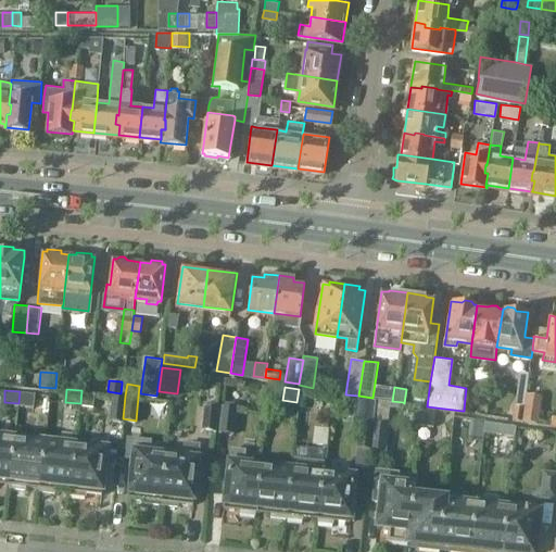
[(81,390),(80,403),(96,404),(97,391),(81,390)]
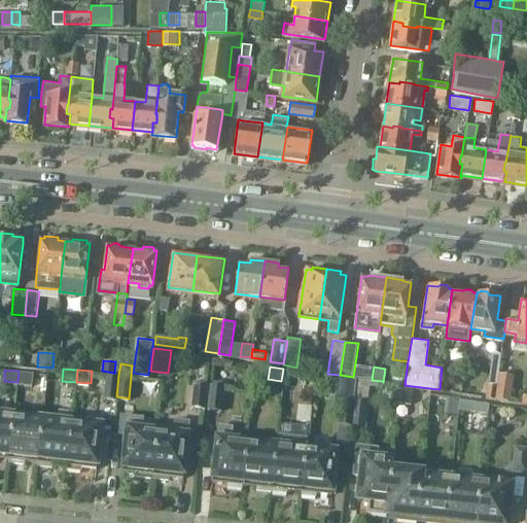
[(19,371),(18,382),(32,384),(33,372),(19,371)]
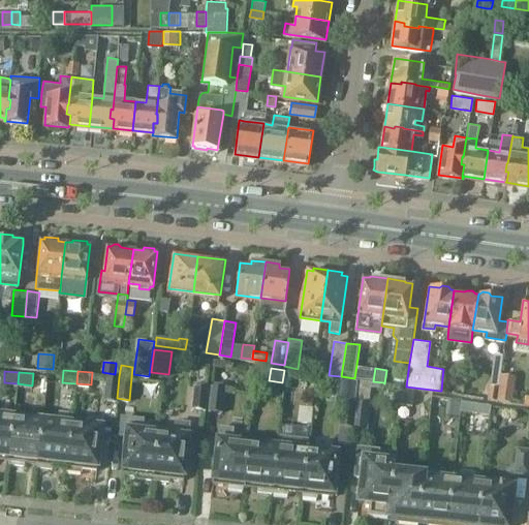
[(502,373),(499,398),(512,400),(517,375),(502,373)]
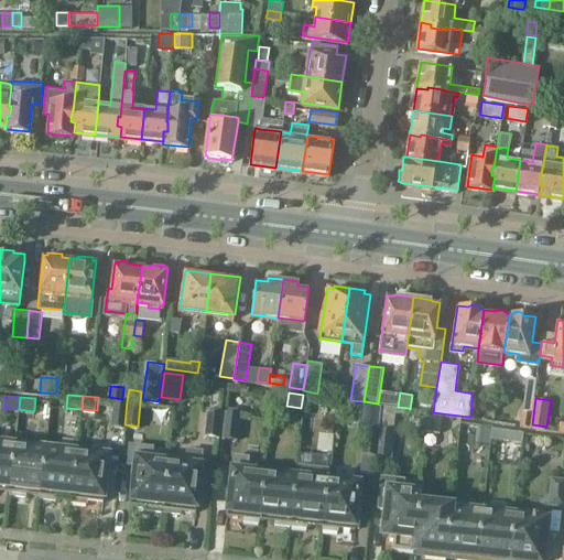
[(114,400),(110,424),(125,427),(125,424),(127,401),(114,400)]
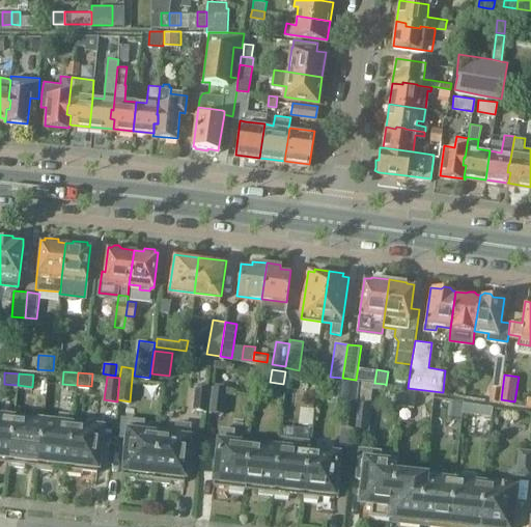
[(342,378),(340,399),(344,399),(358,401),(361,381),(356,380),(342,378)]
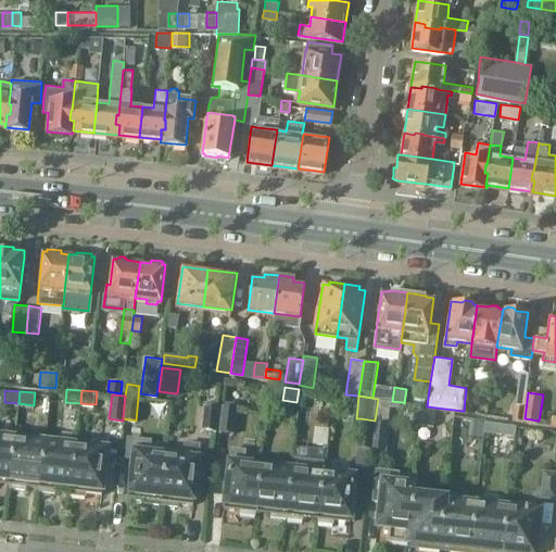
[(465,398),(464,411),(472,412),(474,399),(465,398)]
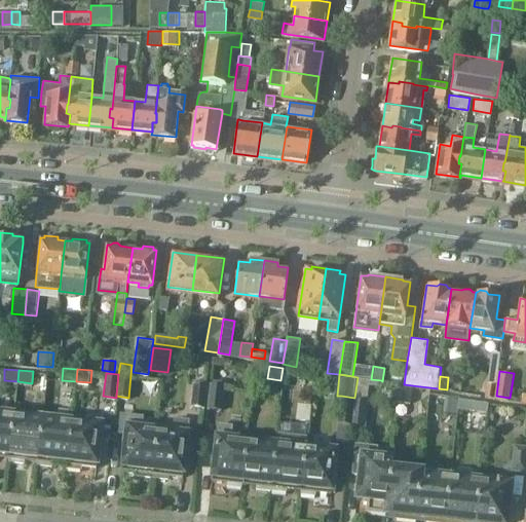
[(354,398),(352,422),(364,424),(367,399),(366,399),(368,384),(380,385),(381,380),(371,379),(363,378),(358,377),(354,398)]
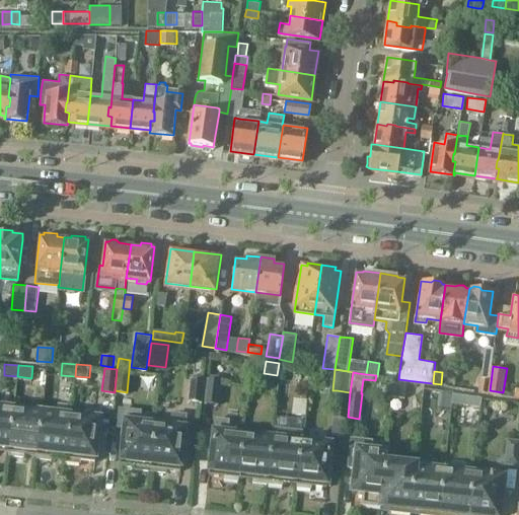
[(191,377),(188,398),(201,400),(204,378),(191,377)]
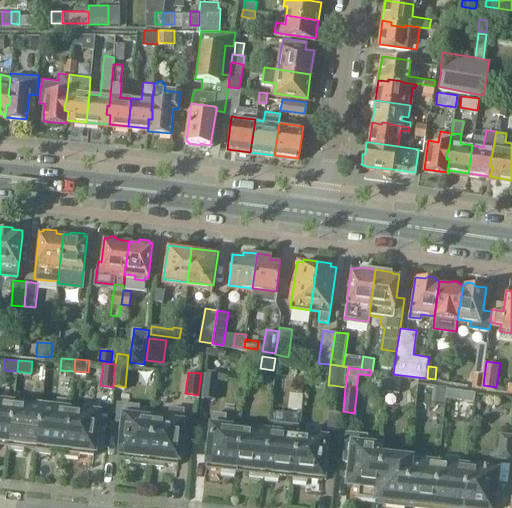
[(205,372),(202,396),(214,397),(217,373),(205,372)]
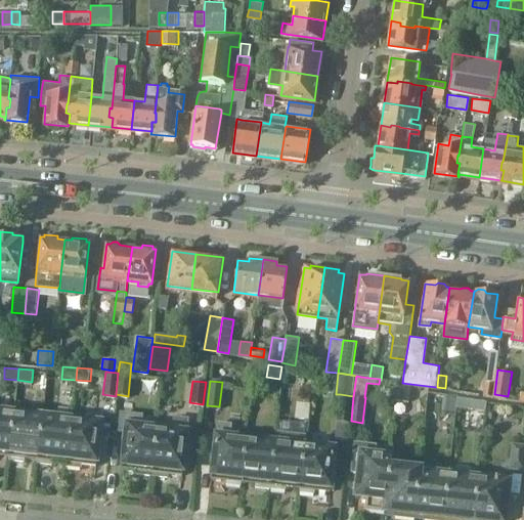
[(484,381),(482,393),(491,394),(493,382),(484,381)]
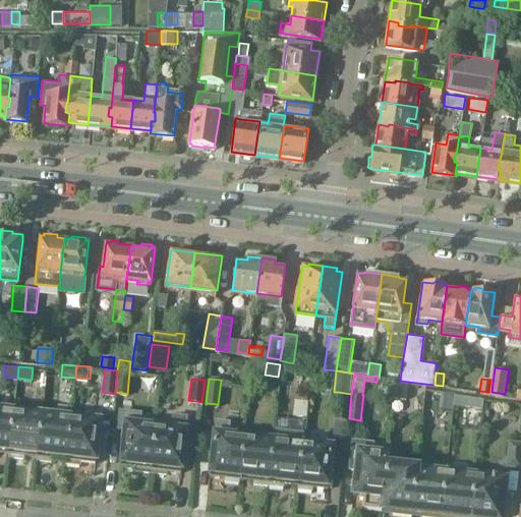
[(397,380),(394,397),(406,398),(408,382),(400,381),(397,380)]
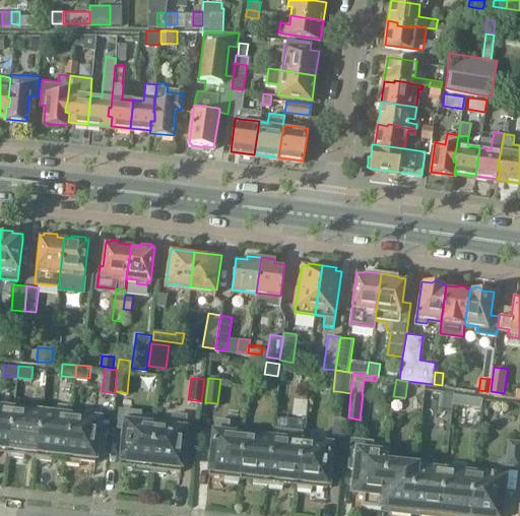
[(337,391),(334,416),(346,417),(348,417),(350,393),(337,391)]
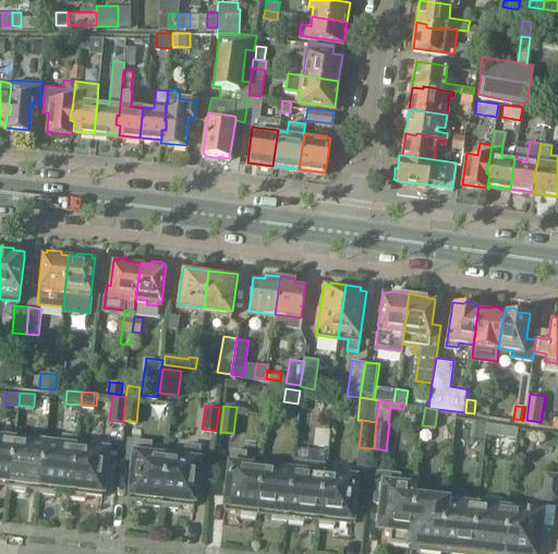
[(473,420),(471,435),(484,436),(485,421),(473,420)]
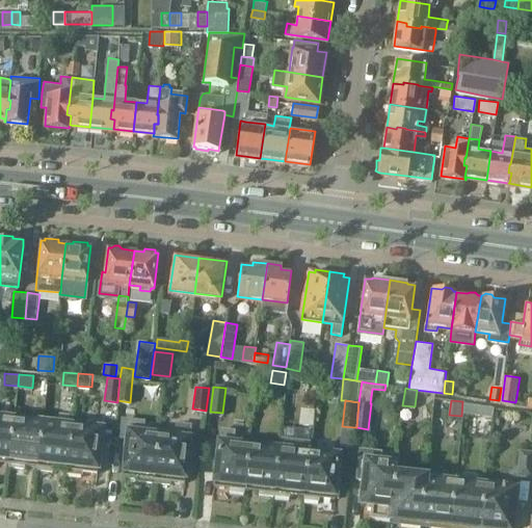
[(464,402),(463,411),(493,415),(494,405),(464,402)]
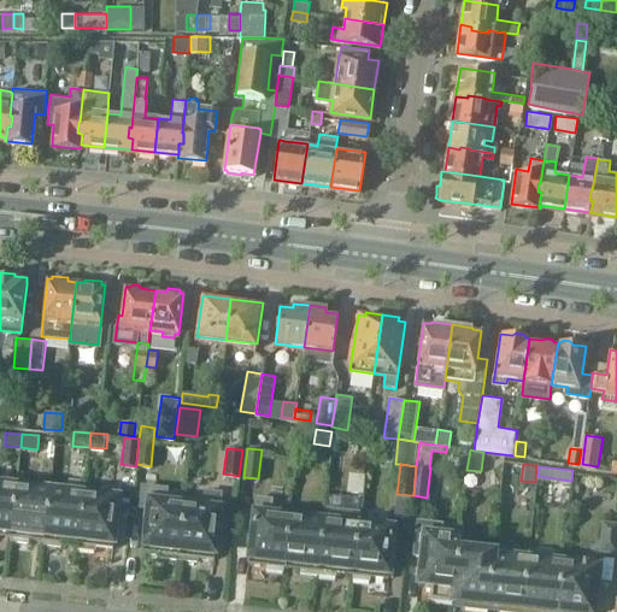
[(16,483),(11,535),(11,539),(27,540),(27,537),(45,539),(51,487),(52,475),(17,471),(16,483)]
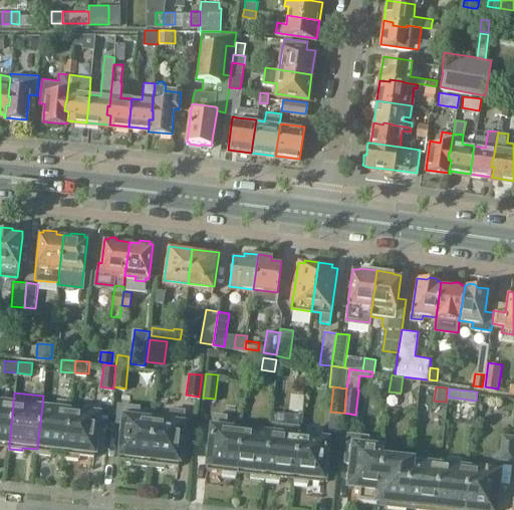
[(289,393),(287,409),(301,410),(302,394),(289,393)]
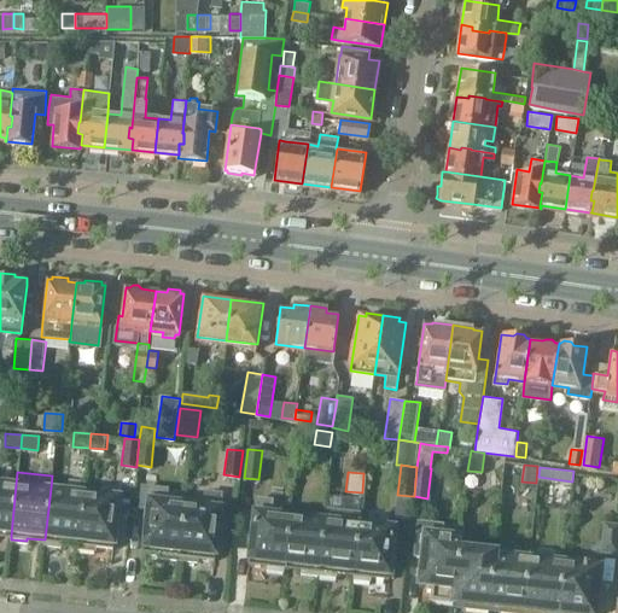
[(51,488),(45,539),(45,543),(60,544),(60,541),(77,543),(83,491),(85,482),(68,479),(66,490),(51,488)]
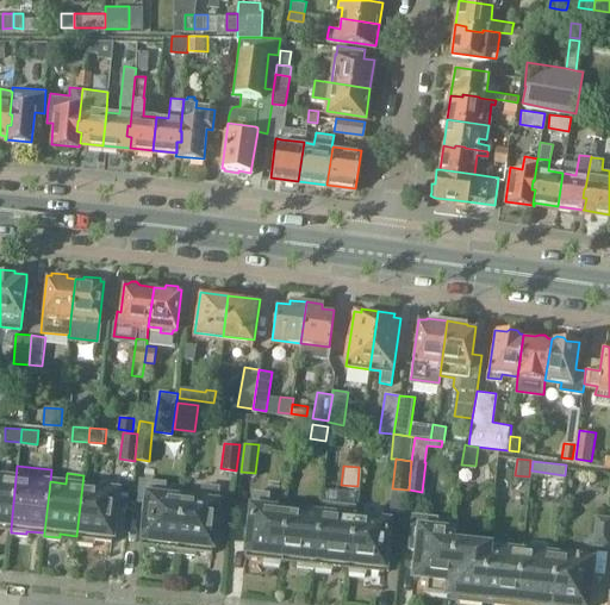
[(0,475),(0,526),(11,529),(16,478),(0,475)]
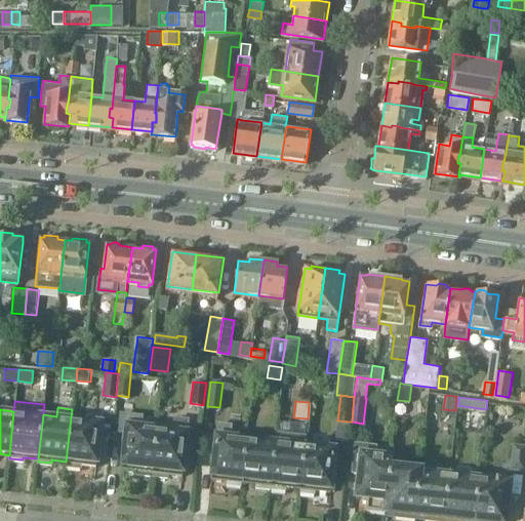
[(119,428),(119,430),(126,431),(122,468),(137,470),(136,472),(152,474),(157,428),(157,422),(143,419),(144,413),(121,411),(121,415),(120,423),(119,428)]
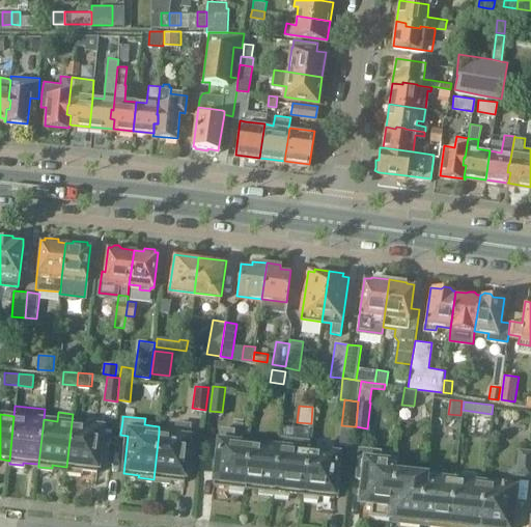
[(72,422),(66,467),(67,467),(66,470),(81,472),(82,469),(96,470),(99,450),(100,450),(101,442),(100,442),(102,418),(89,417),(88,424),(72,422)]
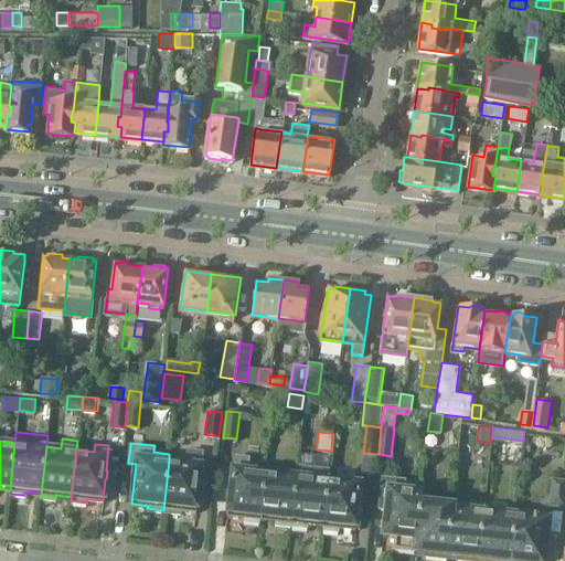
[(169,461),(163,510),(180,511),(180,509),(195,510),(202,458),(203,450),(188,447),(187,456),(185,463),(169,461)]
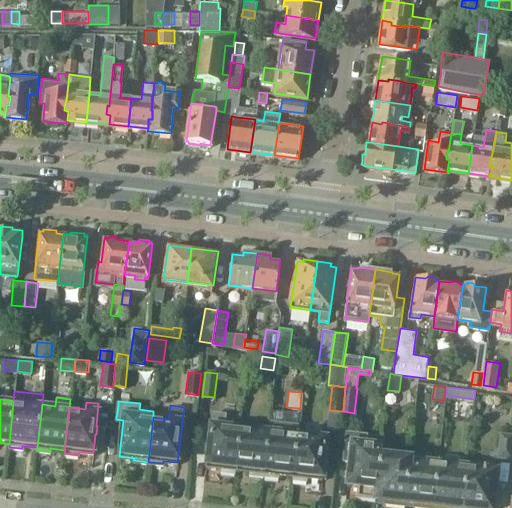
[(208,446),(206,466),(221,467),(220,470),(234,472),(235,469),(240,427),(224,425),(225,423),(226,412),(212,411),(211,421),(209,437),(208,437),(207,446),(208,446)]
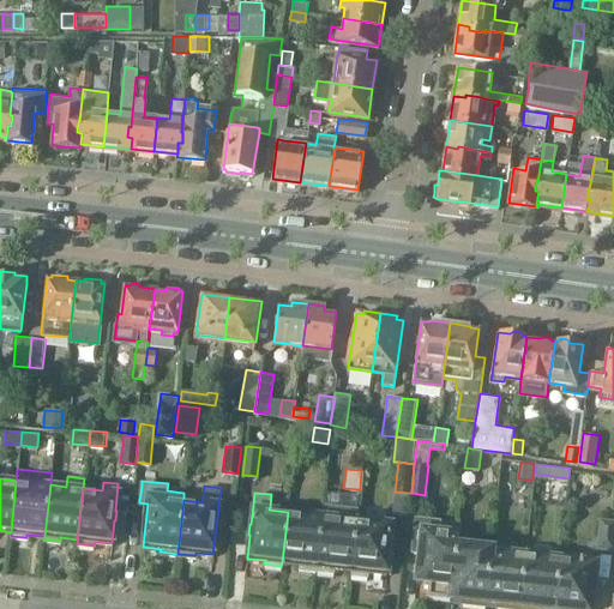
[(323,516),(317,570),(333,571),(333,568),(350,570),(356,519),(357,507),(324,504),(323,516)]
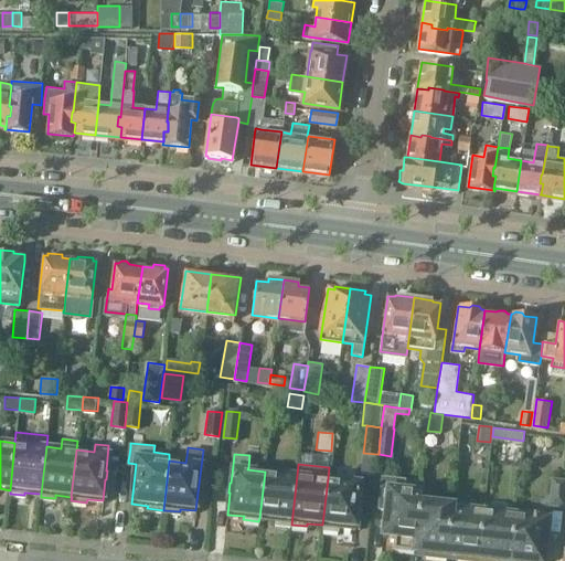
[(265,472),(259,518),(275,520),(275,522),(291,525),(297,475),(265,472)]
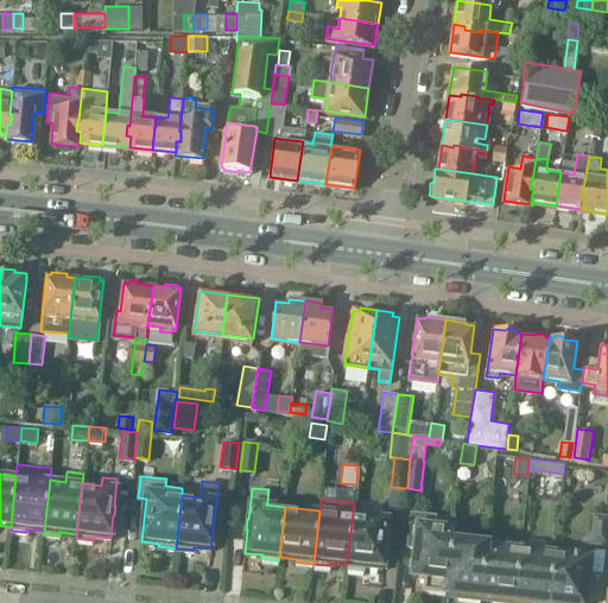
[(413,509),(409,543),(417,544),(413,570),(428,572),(425,588),(447,590),(451,539),(454,540),(455,526),(436,524),(437,512),(413,509)]
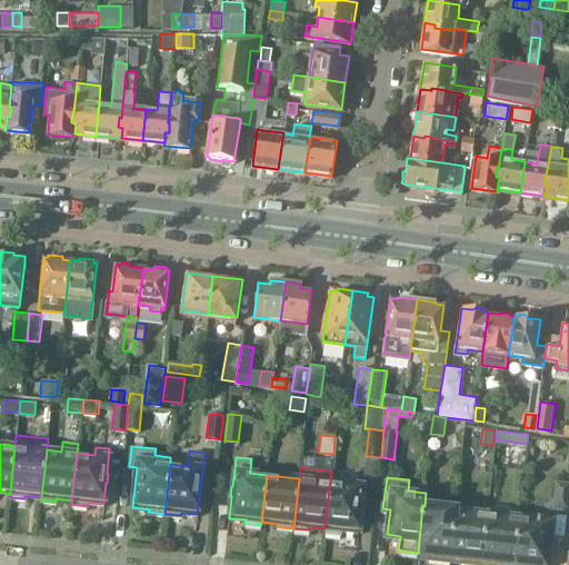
[(568,481),(557,481),(555,507),(568,508),(568,505),(568,481)]
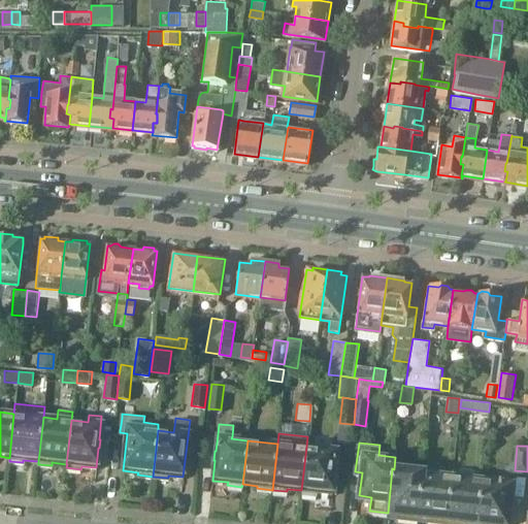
[(302,491),(301,493),(317,495),(317,492),(332,494),(334,473),(335,473),(336,465),(335,465),(337,448),(322,447),(321,449),(306,447),(301,490),(302,491)]
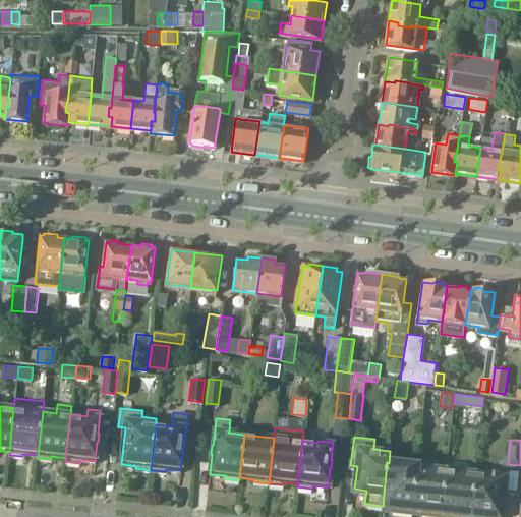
[(387,462),(383,506),(394,507),(393,511),(411,513),(412,510),(417,466),(389,463),(387,462)]
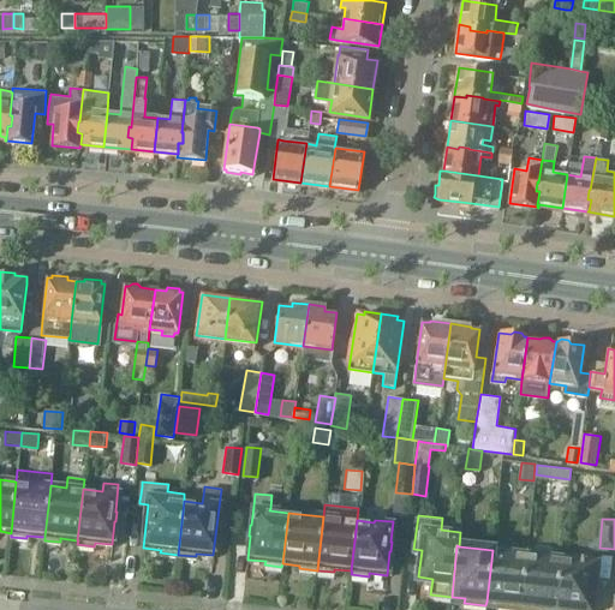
[(493,550),(487,602),(499,603),(499,606),(520,609),(520,606),(526,555),(493,550)]
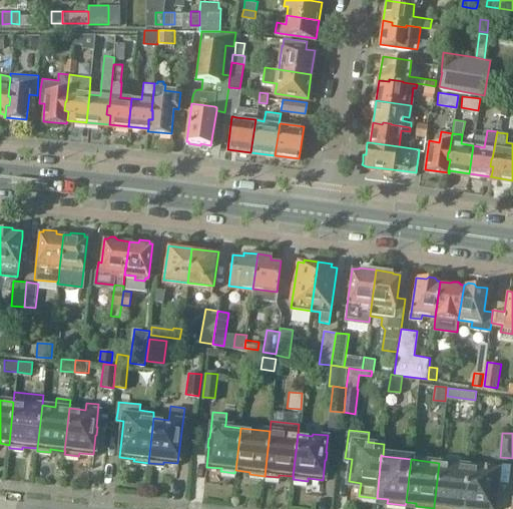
[(434,506),(434,508),(444,508),(452,508),(453,507),(463,508),(468,466),(439,463),(434,506)]
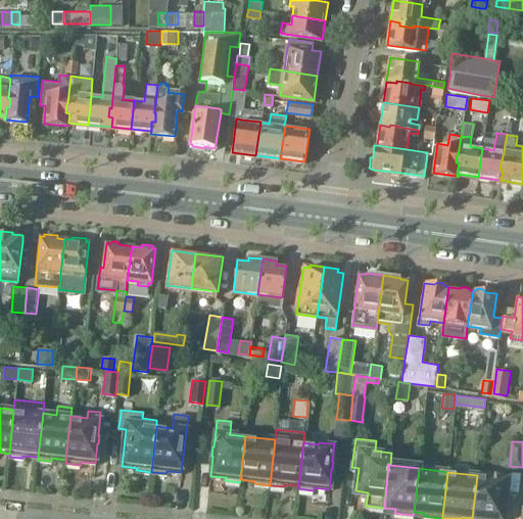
[(472,518),(471,518),(503,518),(508,479),(477,475),(472,518)]
